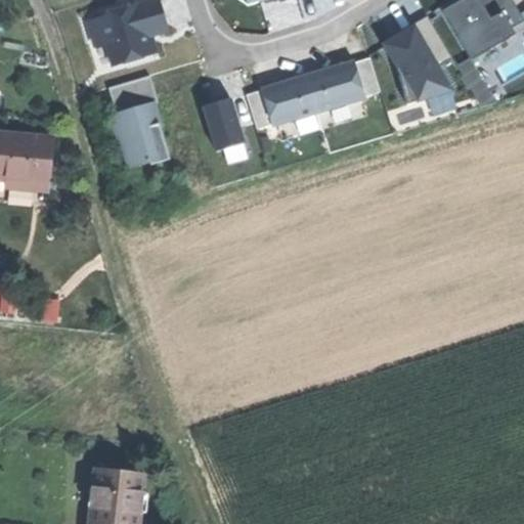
[(115,64),(156,52),(150,35),(170,30),(161,0),(145,0),(99,13),(100,16),(89,19),(95,42),(106,38),(115,64)]
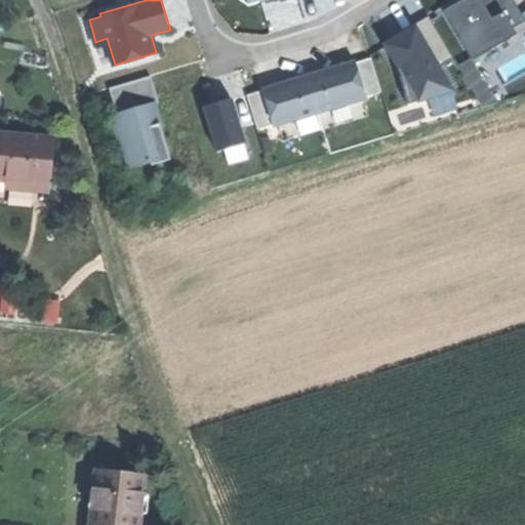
[(513,0),(457,0),(385,44),(412,105),(454,89),(441,69),(452,59),(458,69),(524,27),(524,18),(522,14),(513,0)]
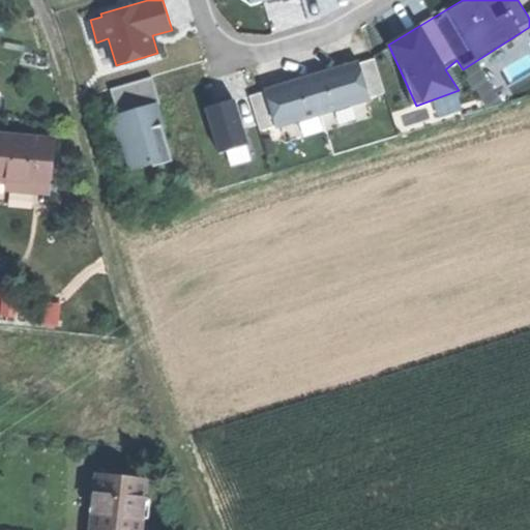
[(266,89),(277,126),(372,97),(360,61),(266,89)]
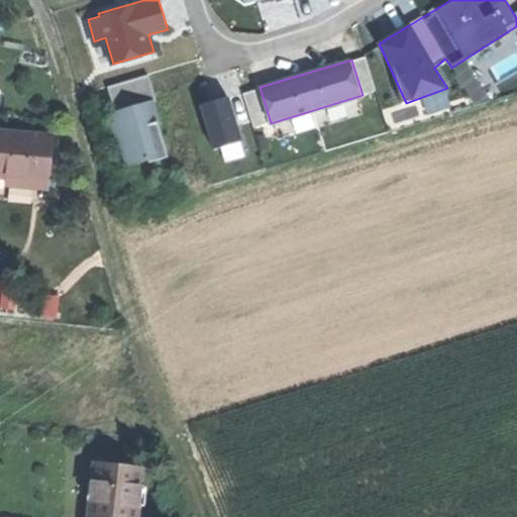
[(146,76),(105,87),(128,167),(170,154),(146,76)]
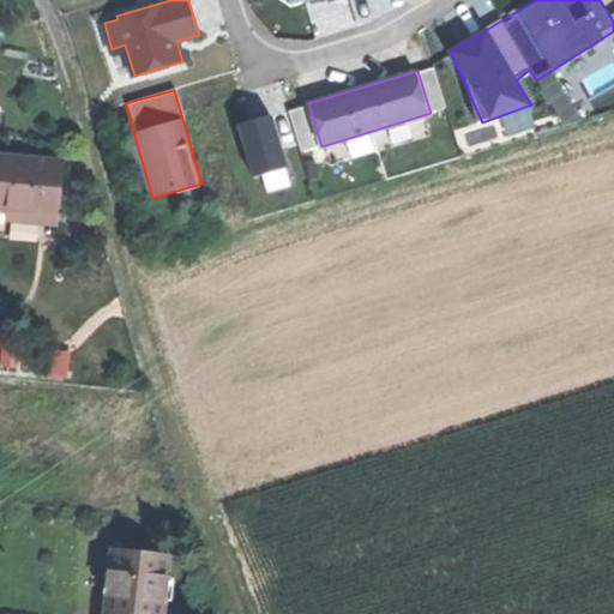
[(240,124),(256,176),(289,167),(281,148),(283,148),(274,114),(262,119),(262,118),(240,124)]
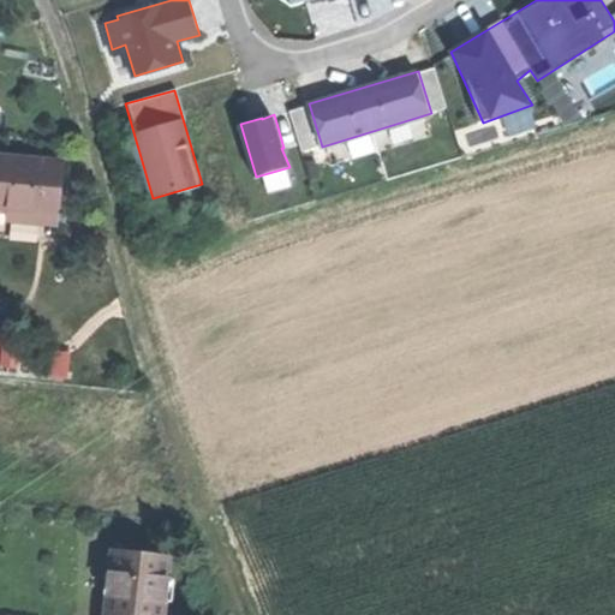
[(58,167),(0,162),(0,230),(6,231),(53,233),(58,167)]
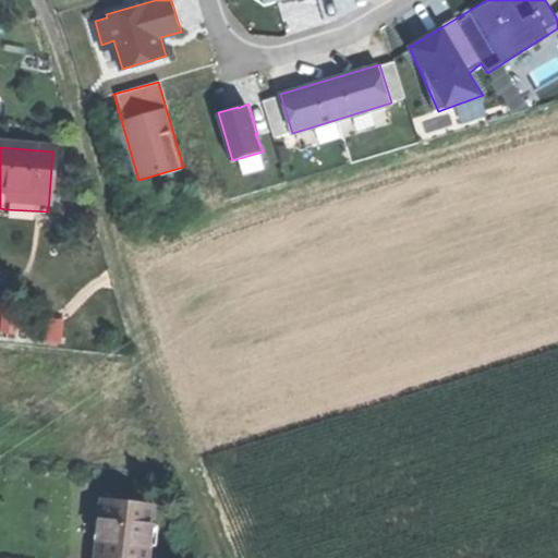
[(47,219),(48,211),(5,209),(5,216),(47,219)]
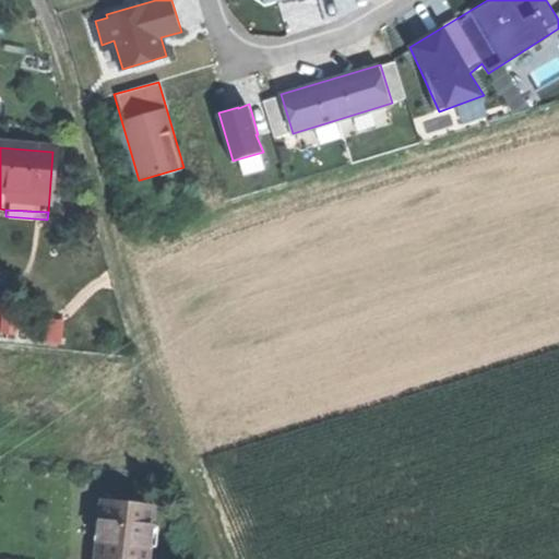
[(147,558),(153,511),(107,507),(102,558),(147,558)]
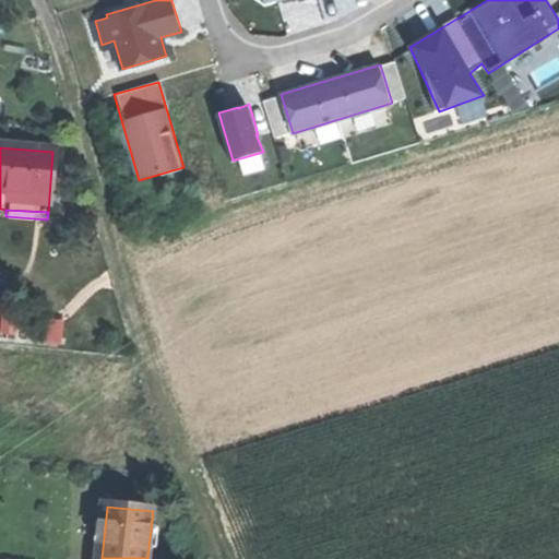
All buildings are outlined.
